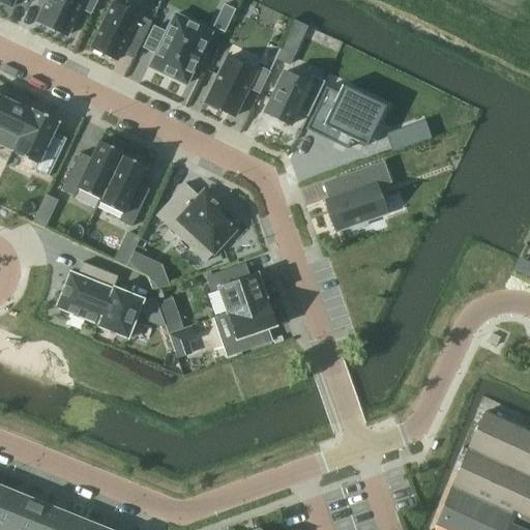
[(47,0),(36,23),(66,37),(80,8),(90,12),(96,0),(47,0)]
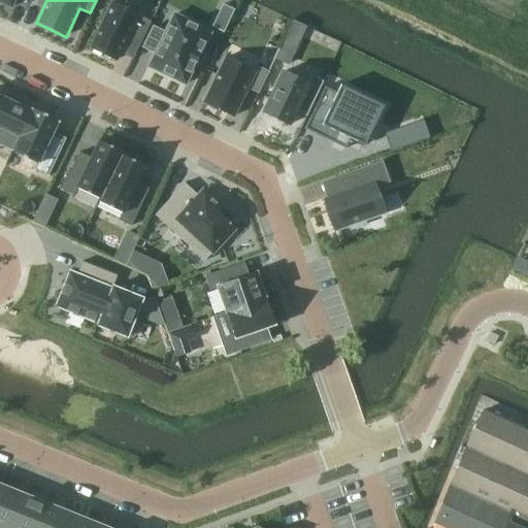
[(229,28),(235,3),(223,0),(216,25),(229,28)]
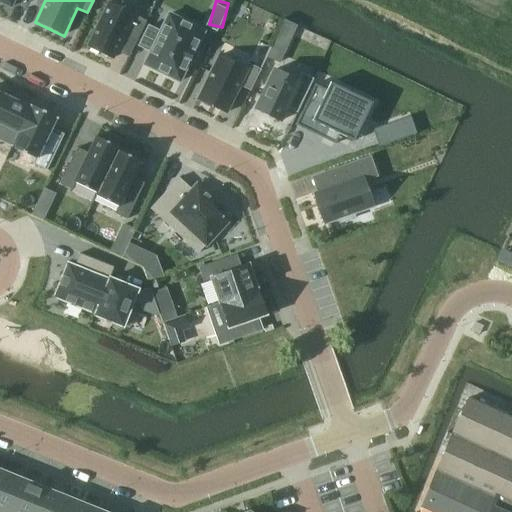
[(108,1),(86,47),(114,60),(127,34),(138,39),(147,20),(108,1)]
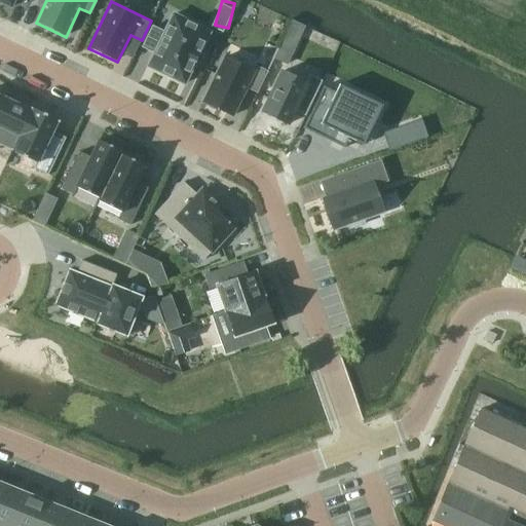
[(152,26),(141,48),(152,53),(146,68),(185,87),(213,32),(173,12),(163,31),(152,26)]
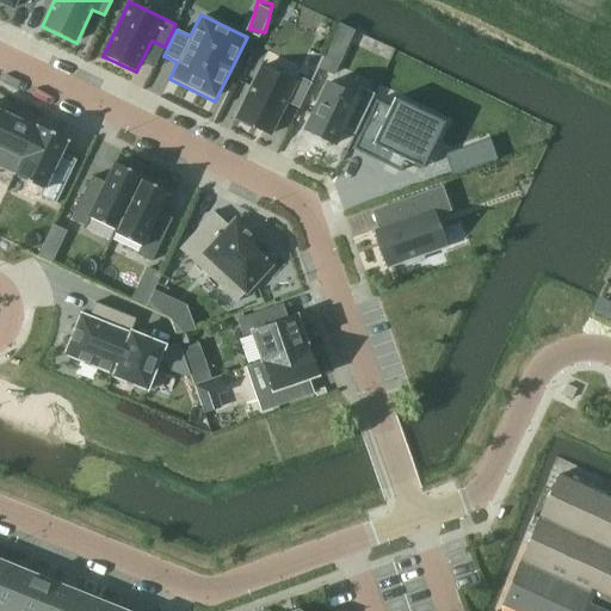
[(260,66),(235,117),(271,135),(287,103),(300,109),(312,84),(298,76),(295,82),(260,66)]
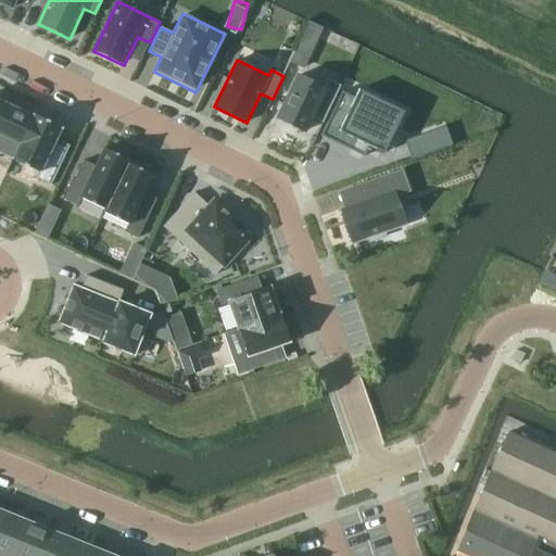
[(298,76),(276,119),(306,135),(323,101),(331,105),(341,86),(328,79),(324,88),(298,76)]
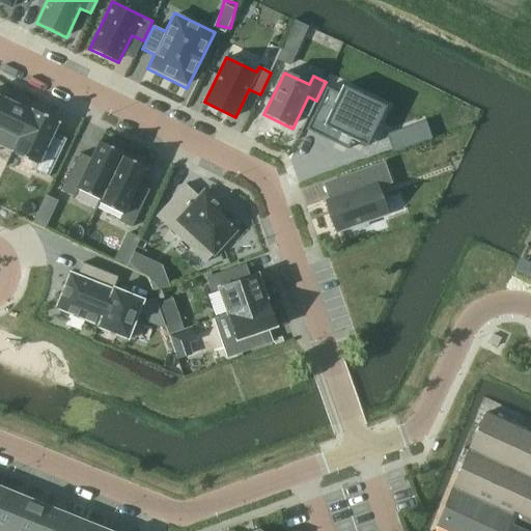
[(327,87),(306,130),(335,143),(340,133),(353,139),(367,146),(382,115),(385,108),(386,106),(384,105),(365,96),(342,85),(339,93),(327,87)]
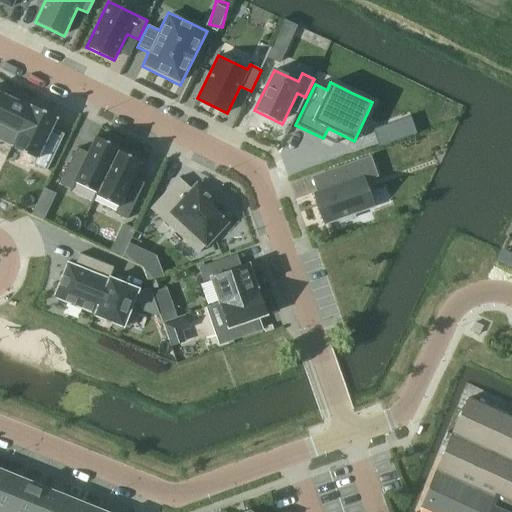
[(0,124),(18,133),(11,147),(12,147),(32,105),(31,105),(30,107),(0,93),(0,124)]
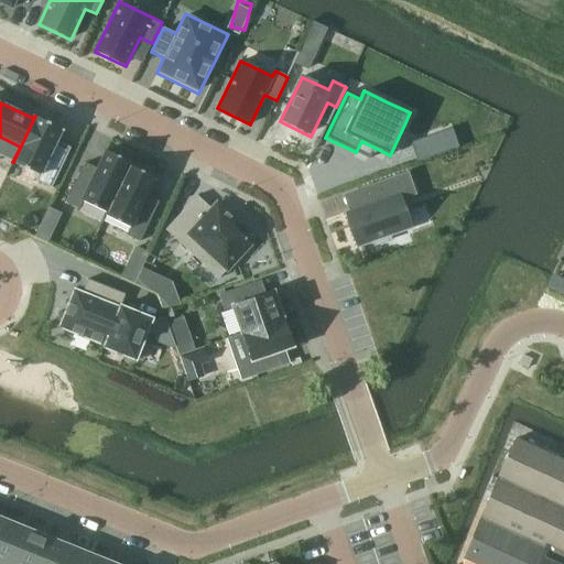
[(35,116),(13,162),(40,174),(36,180),(52,187),(71,148),(57,141),(63,129),(35,116)]
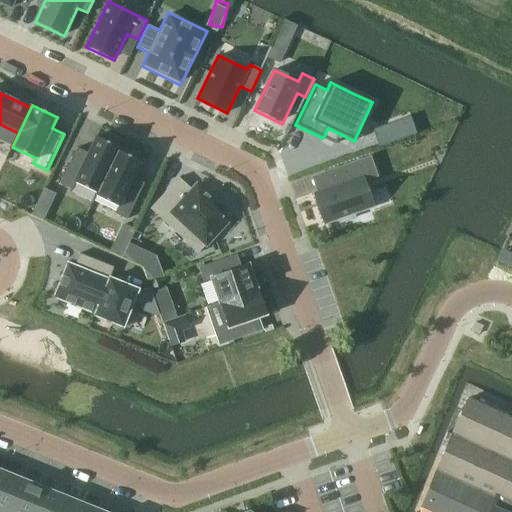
[(364,130),(371,147),(407,134),(401,117),(364,130)]
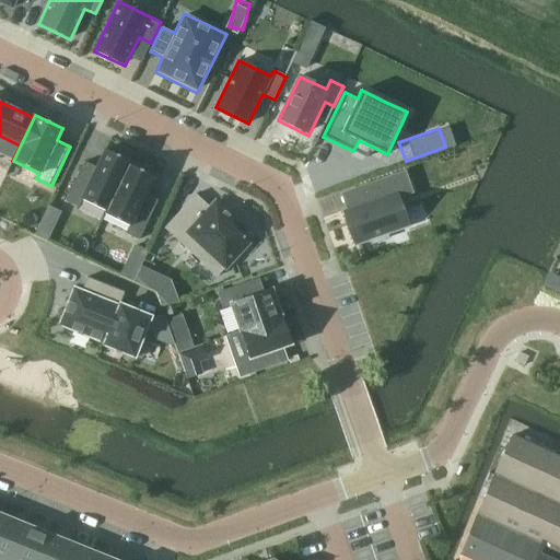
[(84,162),(66,200),(79,207),(82,199),(106,211),(129,164),(130,162),(104,149),(95,167),(84,162)]
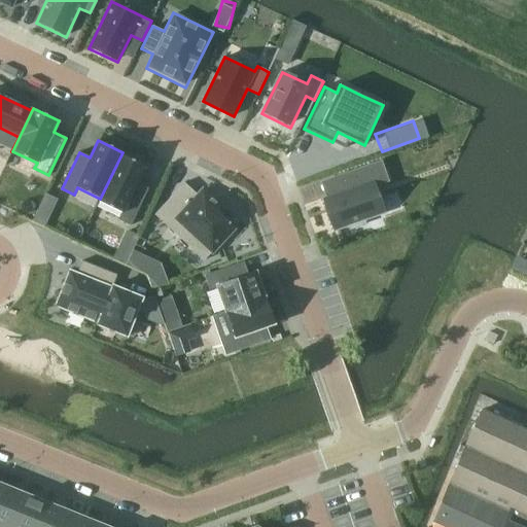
[(100,199),(99,201),(123,212),(118,219),(131,225),(149,188),(138,183),(146,166),(121,154),(100,199)]
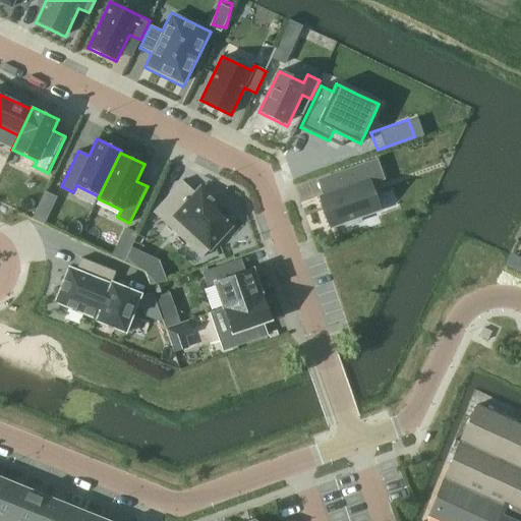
[(321,195),(332,227),(345,222),(346,226),(361,221),(360,218),(381,210),(371,182),(385,178),(378,159),(337,173),(342,188),(321,195)]
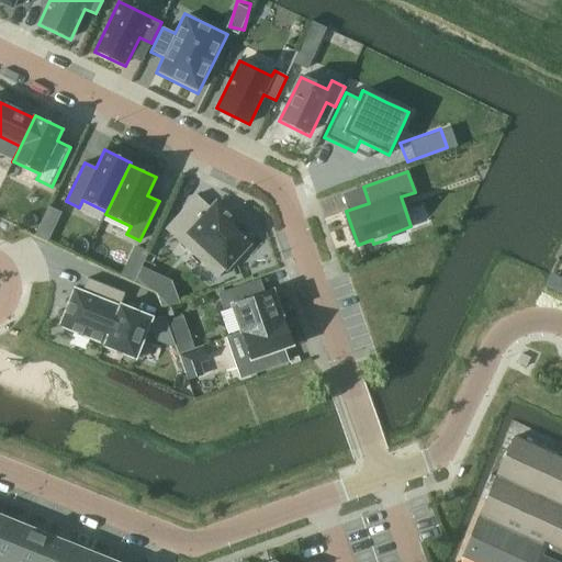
[(197,194),(165,229),(217,278),(249,243),(231,226),(235,221),(216,203),(211,209),(197,194)]
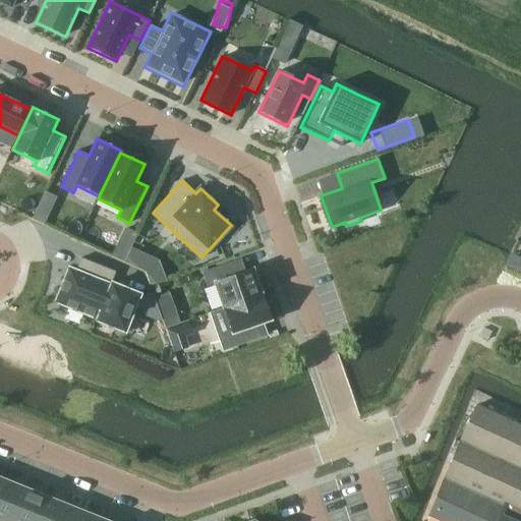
[(46,219),(59,192),(48,187),(36,214),(46,219)]
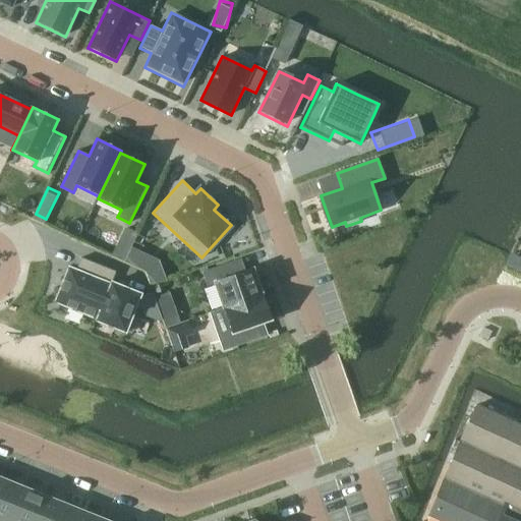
[(125,257),(139,229),(127,223),(114,251),(125,257)]
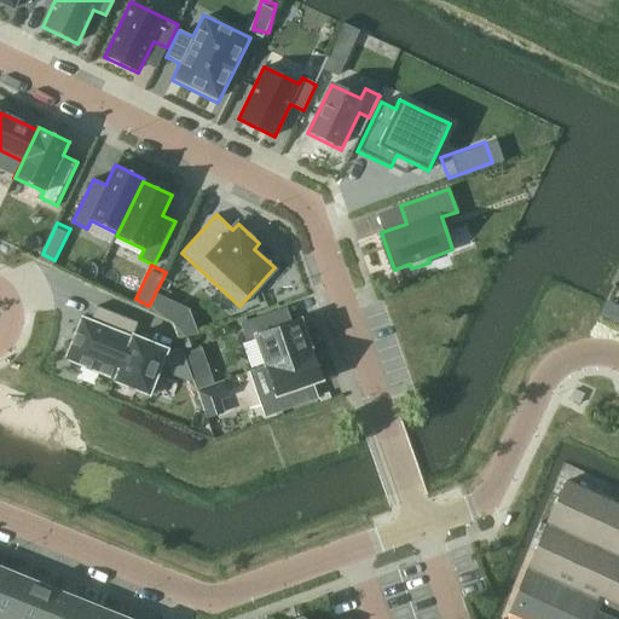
[(82,318),(65,359),(115,379),(114,381),(115,381),(133,336),(132,336),(138,323),(96,306),(90,322),(82,318)]
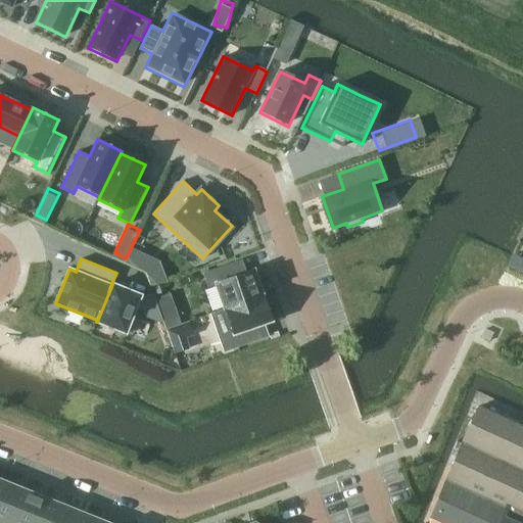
[(235,263),(203,274),(208,287),(215,284),(224,310),(262,295),(253,271),(240,276),(235,263)]
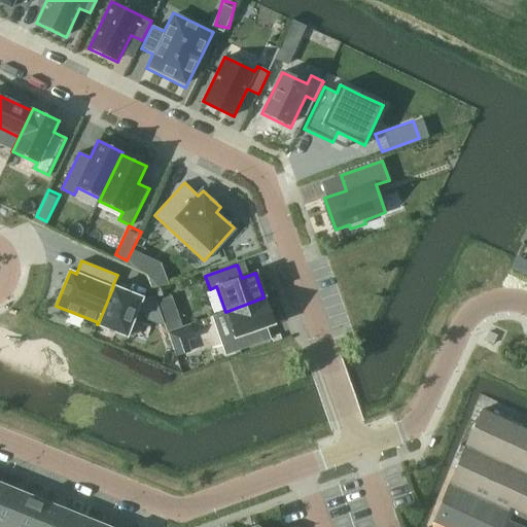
[(113,286),(98,324),(127,337),(128,335),(132,336),(139,320),(134,318),(142,297),(113,286)]
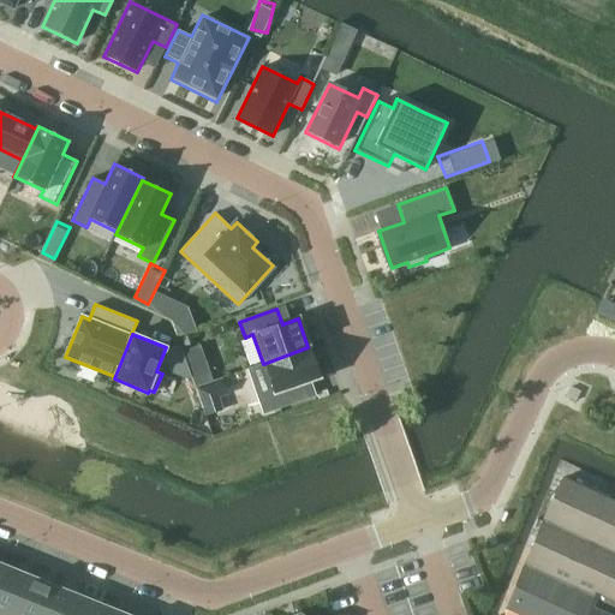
[(308,347),(263,364),(274,394),(266,398),(270,411),(308,398),(302,382),(318,376),(308,347)]
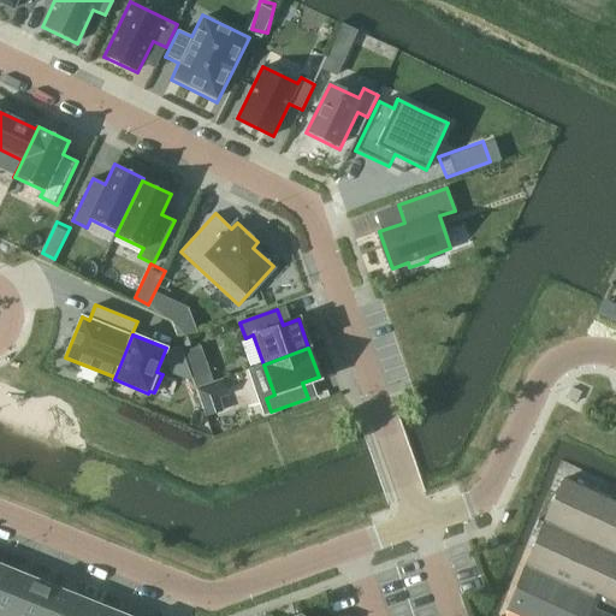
[(544,521),(615,555),(615,502),(564,478),(544,521)]
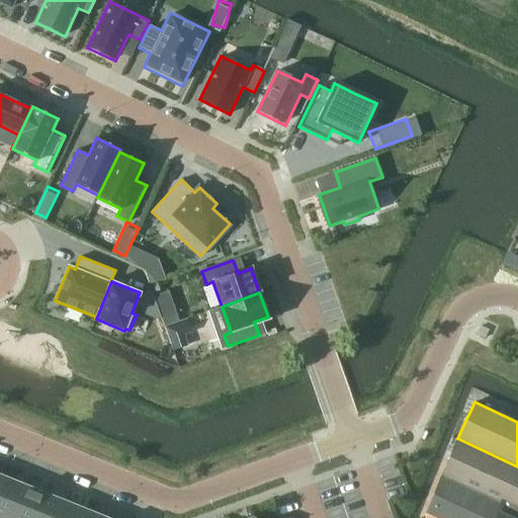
[(517,466),(457,438),(456,439),(441,477),(442,477),(517,511),(517,466)]
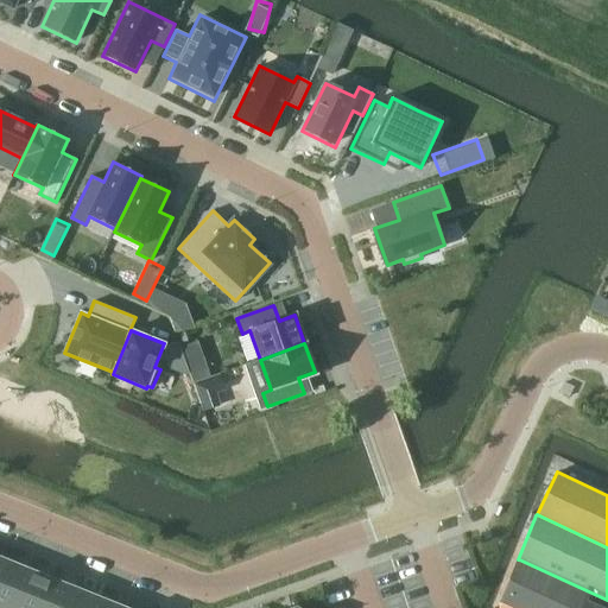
[(0,607),(12,607),(29,569),(4,558),(0,568),(0,607)]
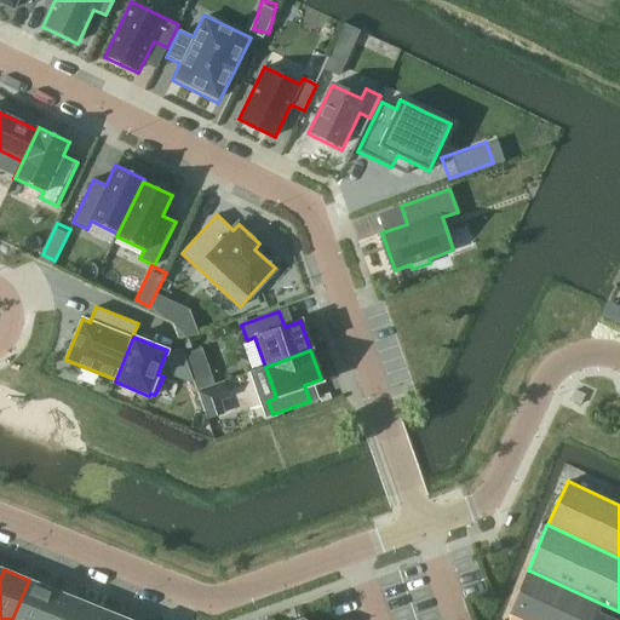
[(619,619),(619,612),(529,570),(511,614),(524,619),(619,619)]
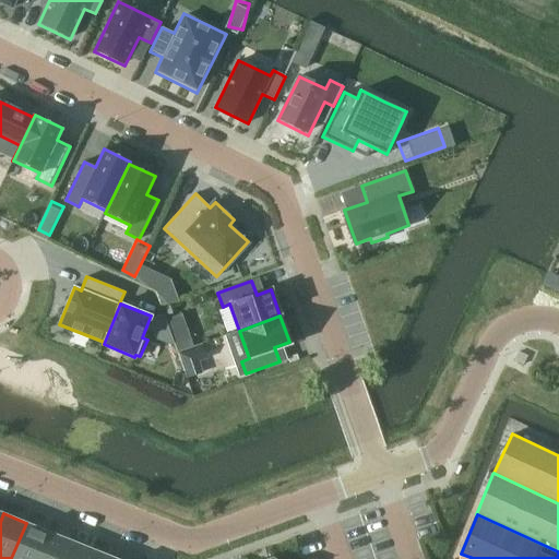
[(38,558),(49,532),(26,523),(11,558),(38,558)]
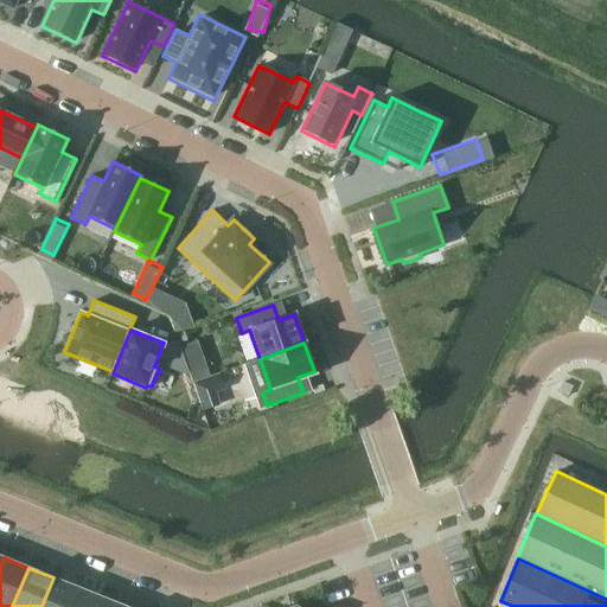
[(71,606),(80,588),(53,577),(42,606),(71,606)]
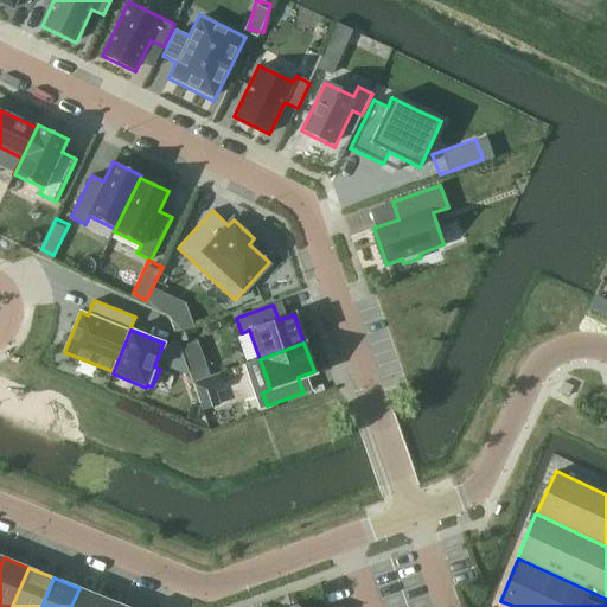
[(100,606),(104,598),(80,588),(71,606),(100,606)]
